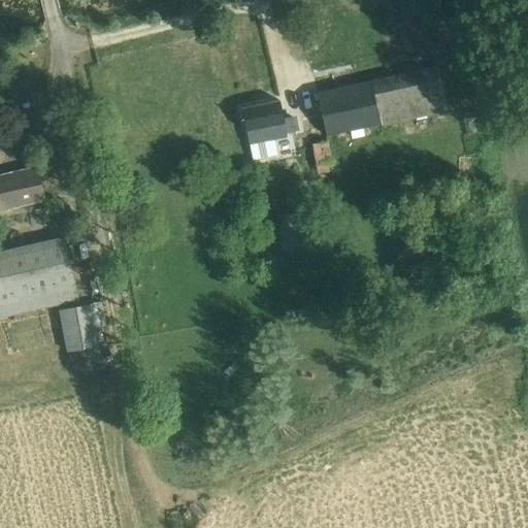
[(317,94),(327,136),(447,110),(436,67),(317,94)]
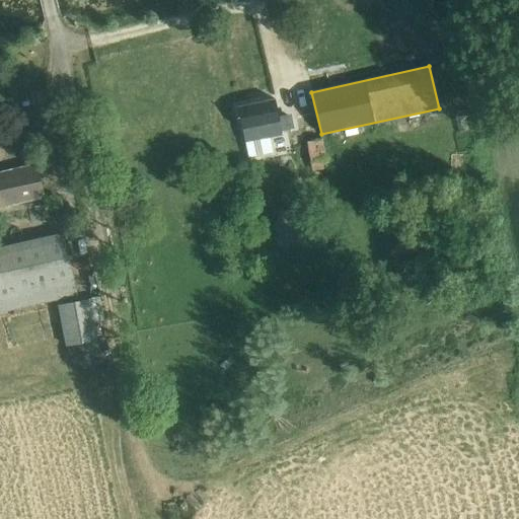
[(249,159),(273,154),(270,138),(282,135),(275,100),(238,107),(249,159)]
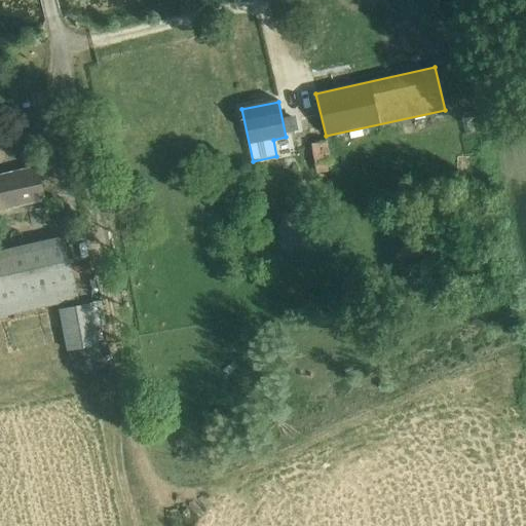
[(328,140),(310,144),(314,162),(332,159),(328,140)]
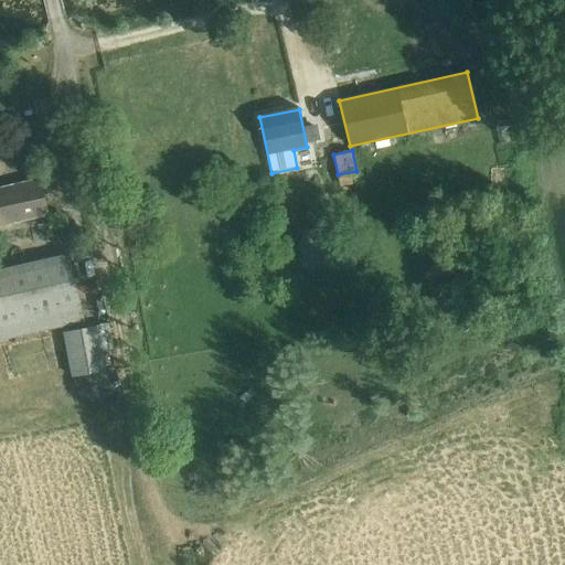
[(0,189),(0,225),(48,214),(40,180),(0,189)]
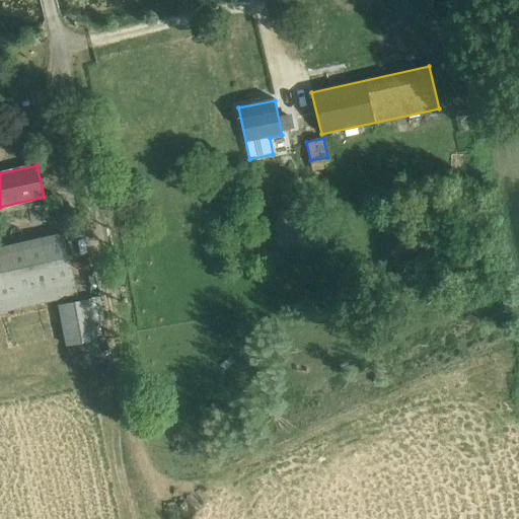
[(0,248),(0,312),(77,296),(63,234),(0,248)]
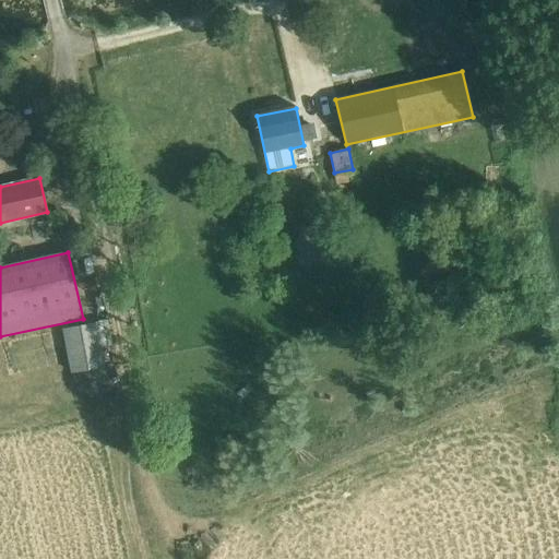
[(62,329),(71,372),(106,366),(97,322),(62,329)]
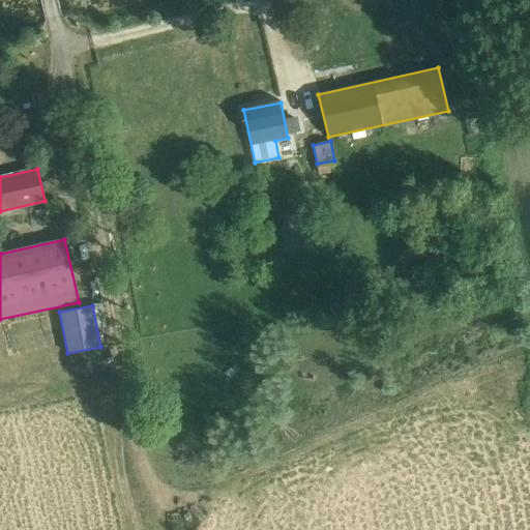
All buildings are outlined.
